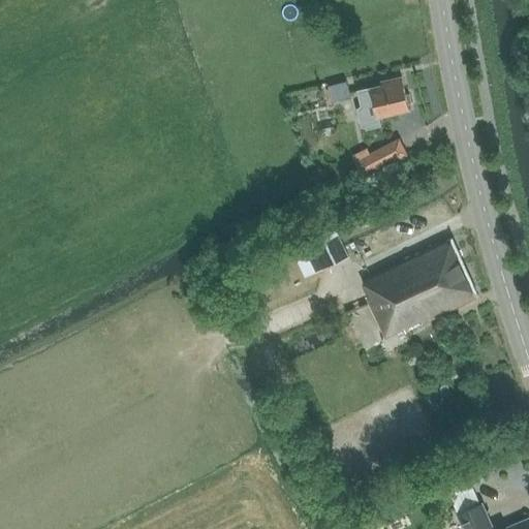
[(402,76),(368,85),(369,88),(358,90),(362,109),(373,105),(376,117),(409,109),(402,76)]
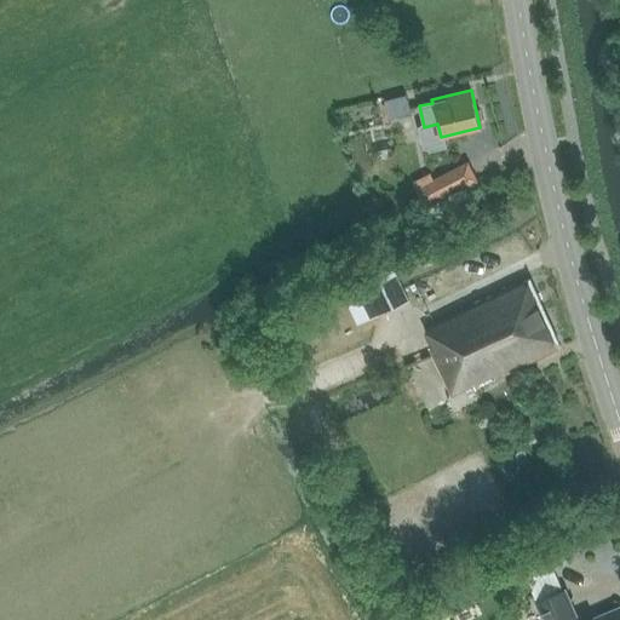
[(406,92),(379,98),(384,116),(409,110),(406,92)]
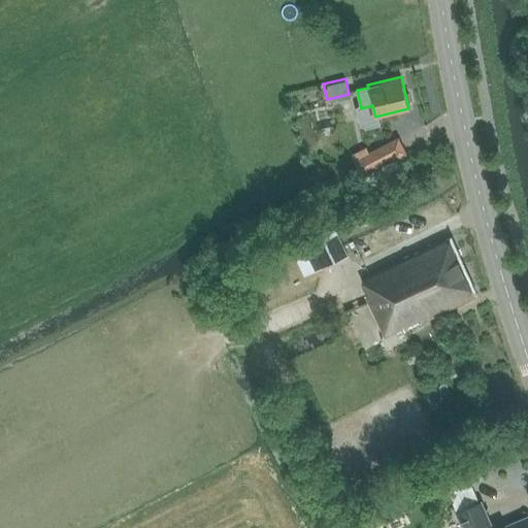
[(352,155),(364,180),(407,158),(405,154),(406,154),(398,137),(368,152),(366,147),(352,155)]
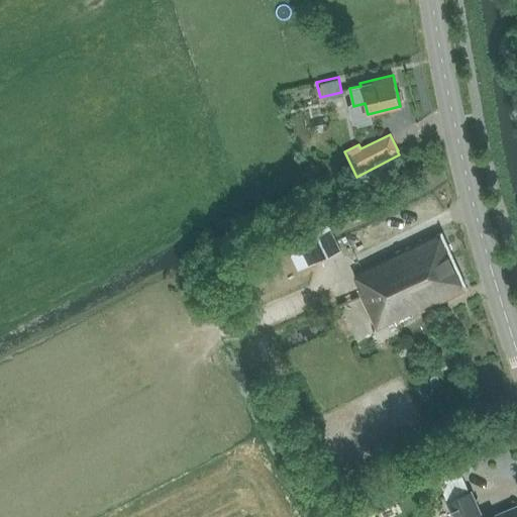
[(283,241),(298,271),(341,250),(327,220),(283,241)]
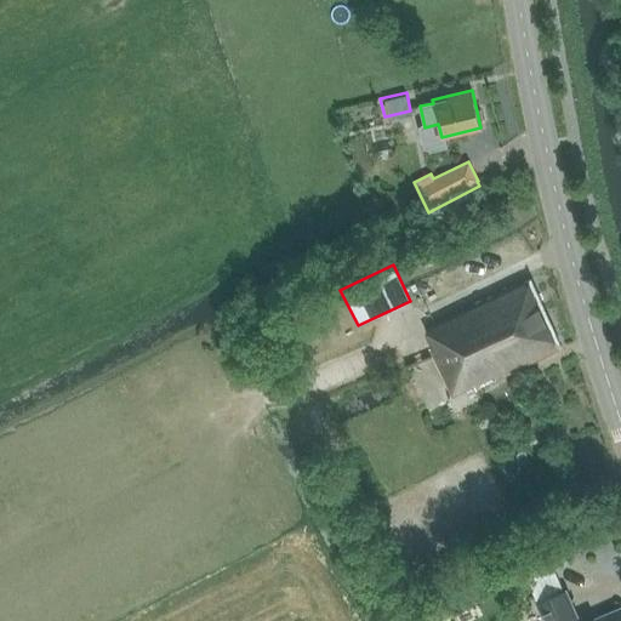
[(476,392),(563,347),(531,278),(425,331),(432,346),(428,347),(451,397),(473,386),(476,392)]
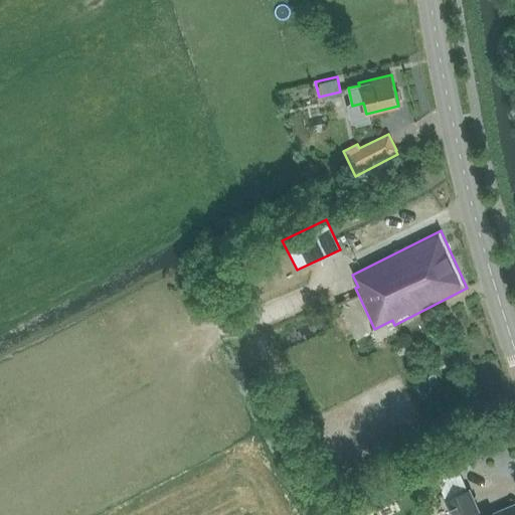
[(446,500),(468,491),(458,470),(437,480),(446,500)]
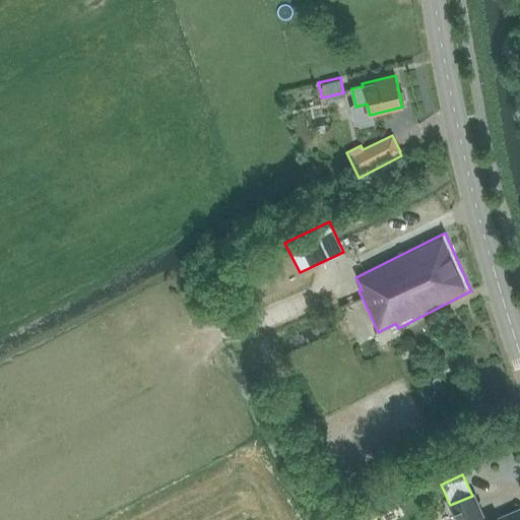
[(472,496),(450,505),(448,506),(454,519),(519,519),(519,508),(491,519),(484,519),(474,494),(472,496)]
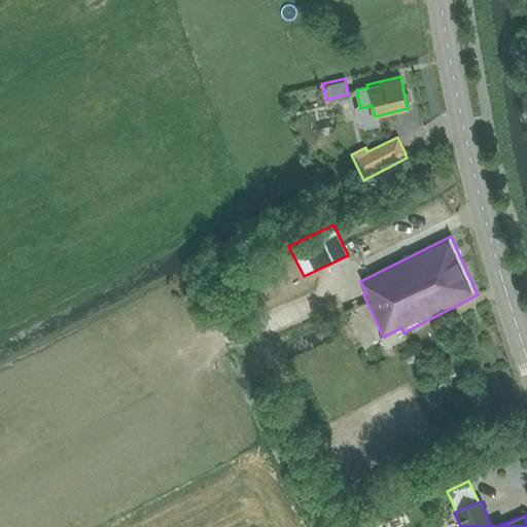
All buildings are outlined.
